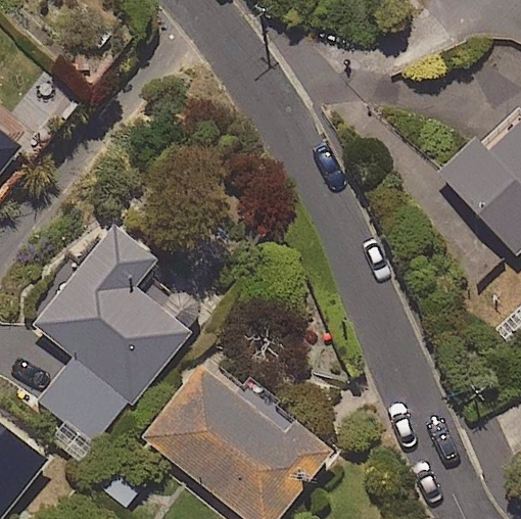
[(520,250),(520,113),(488,146),(479,136),(440,173),(517,254),(520,250)]
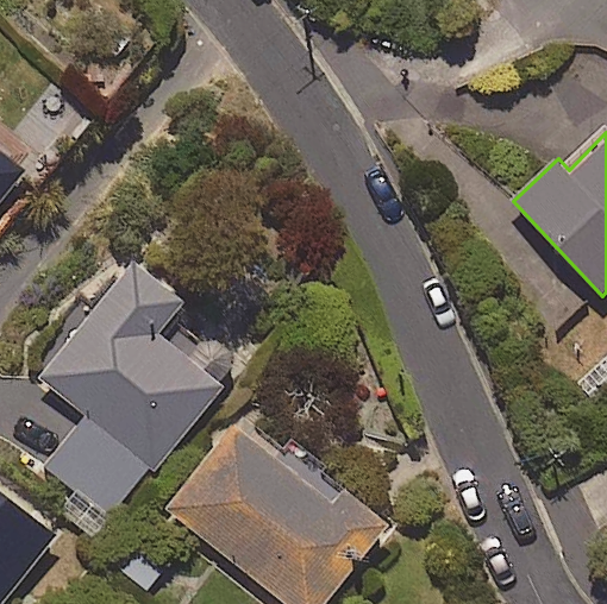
[(0,203),(26,171),(0,149),(0,203)]
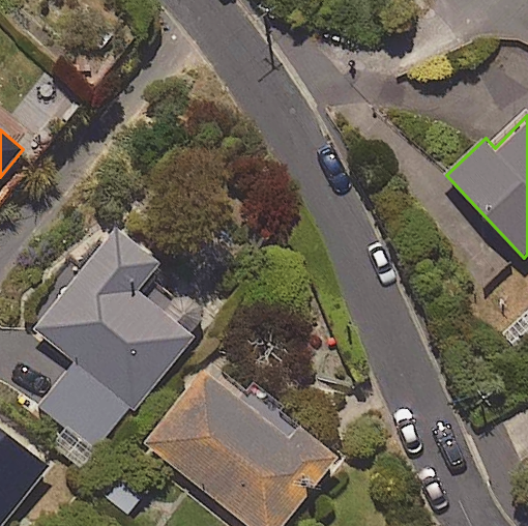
[(38,408),(62,428),(49,444),(80,469),(129,407),(134,410),(194,335),(138,290),(162,261),(116,225),(32,328),(75,363),(38,408)]
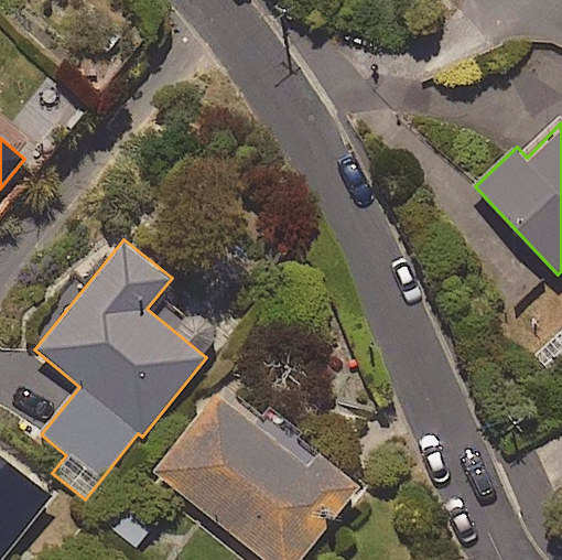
[(300,559),(363,485),(235,379),(157,474),(260,559),(300,559)]
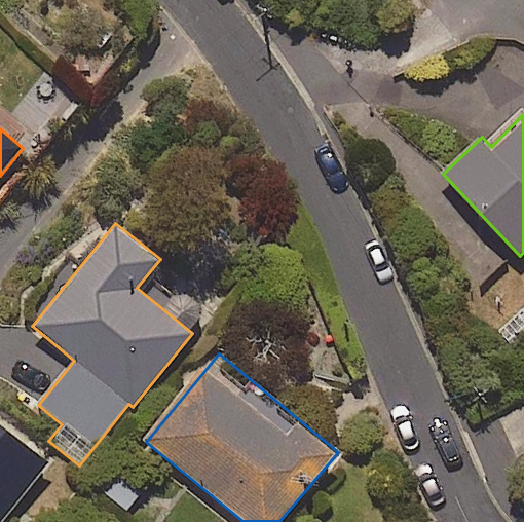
[(1,521),(48,461),(0,423),(0,521),(1,521)]
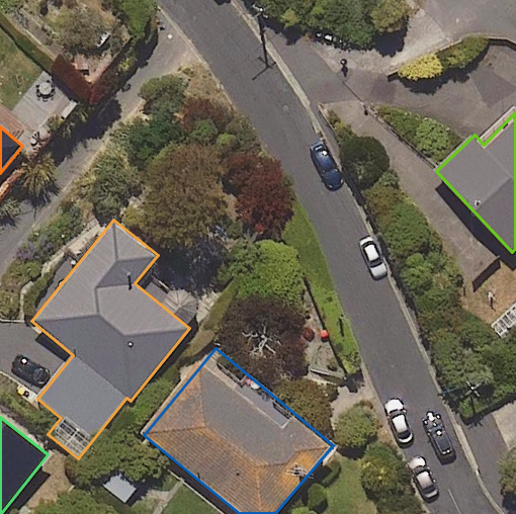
All buildings are outlined.
